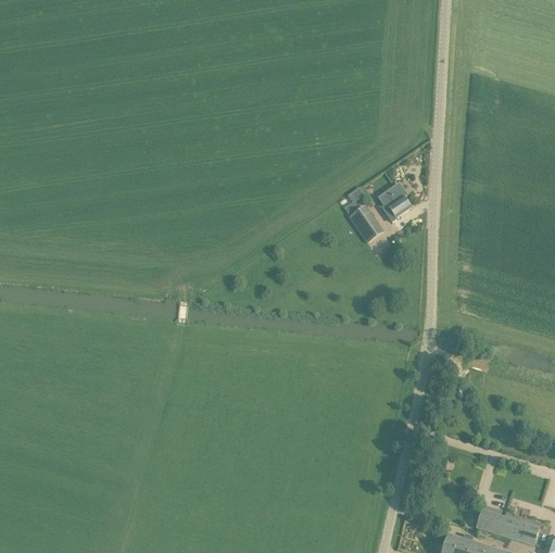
[(394,217),(410,206),(402,197),(405,195),(398,183),(378,197),(383,205),(381,208),(391,222),(395,218),(394,217)]
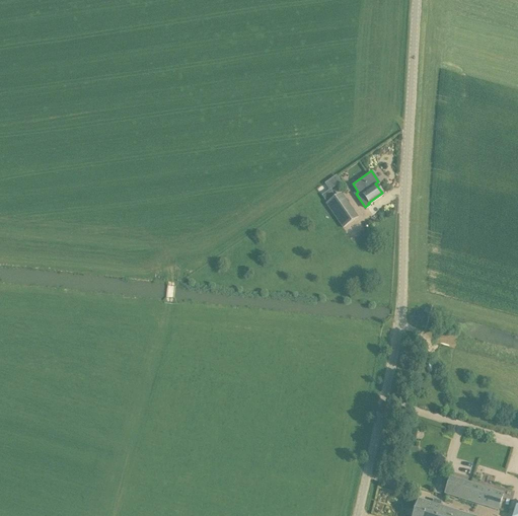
[(336,173),(323,181),(328,189),(340,180),(336,173)]
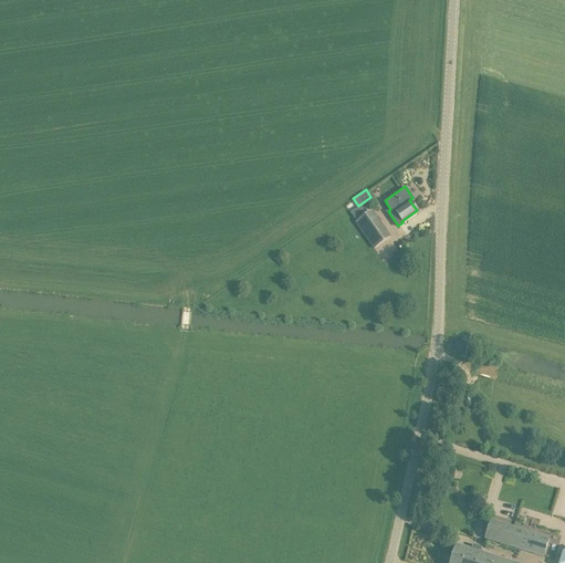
[(388,236),(370,210),(356,220),(373,246),(388,236)]
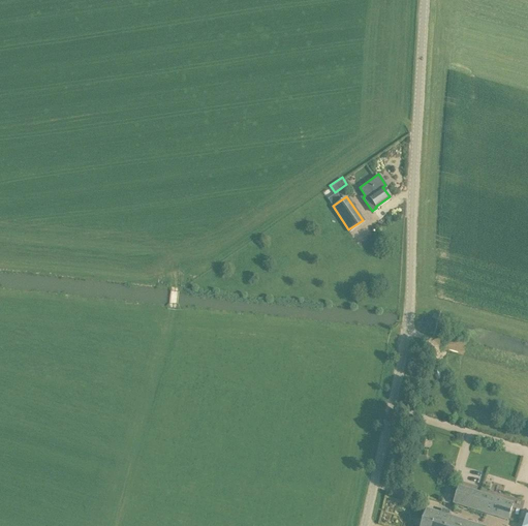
[(511,501),(458,484),(453,501),(506,518),(511,501)]
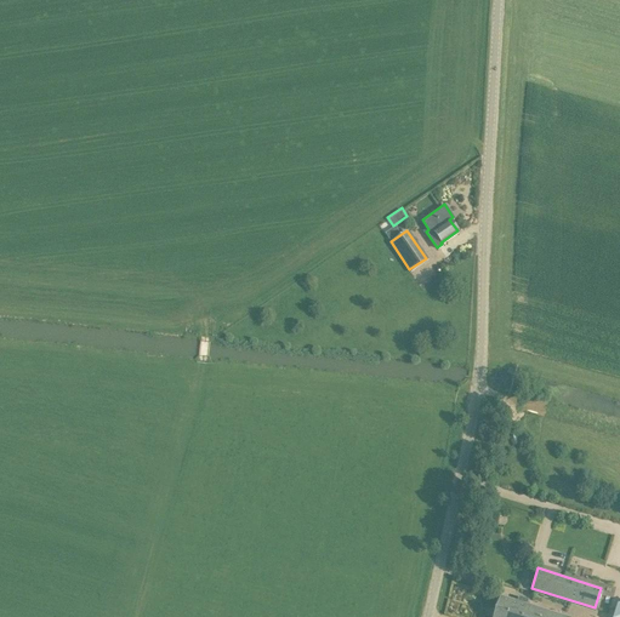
[(518,595),(517,600),(500,594),(491,616),(568,616),(525,603),(527,598),(518,595)]
